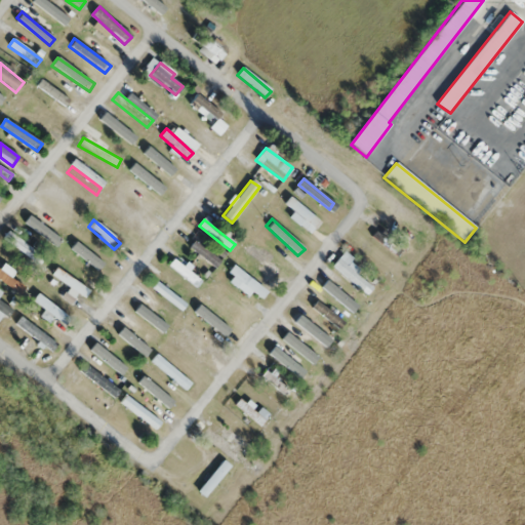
[(44,258),(8,231),(3,238),(39,266),(44,258)]
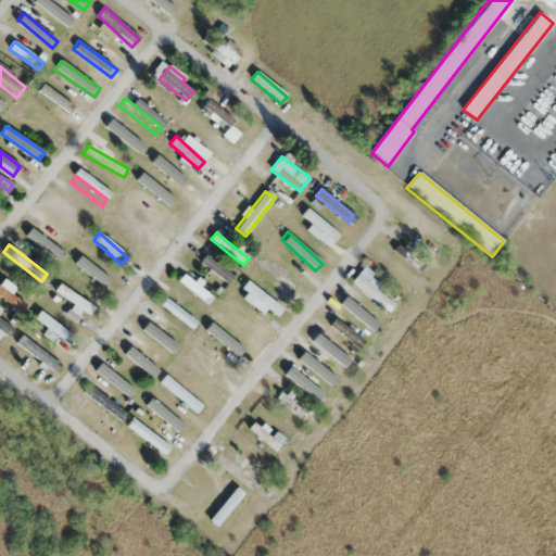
[(394,251),(420,272),(424,267),(399,247),(394,251)]
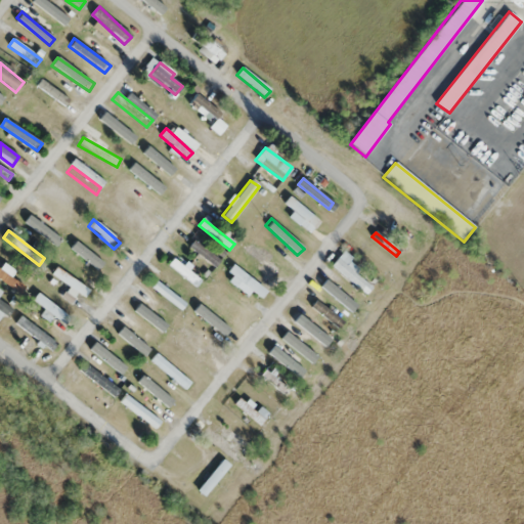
[(220,261),(194,241),(188,247),(214,267),(220,261)]
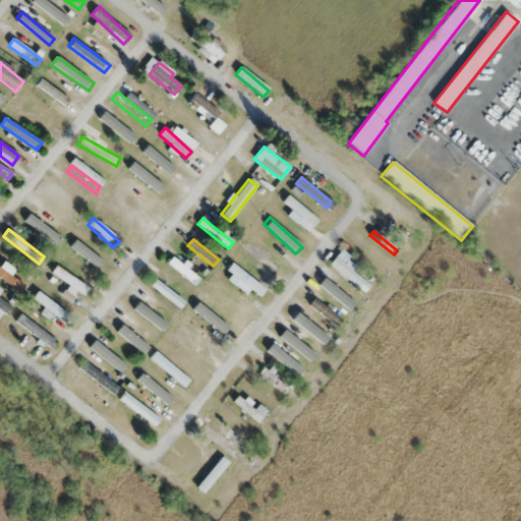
[(64,256),(99,282),(105,275),(70,248),(64,256)]
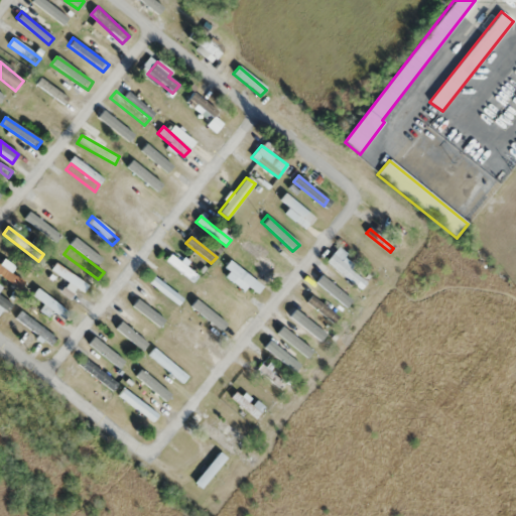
[(367,283),(343,263),(349,256),(339,248),(327,262),(360,291),(367,283)]
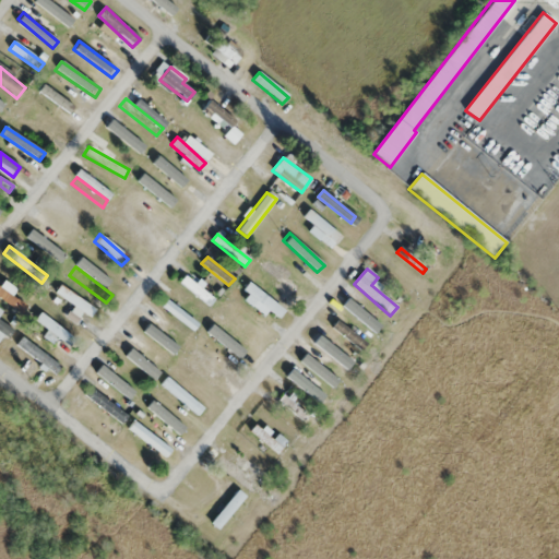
[(215,301),(189,282),(185,289),(210,308),(215,301)]
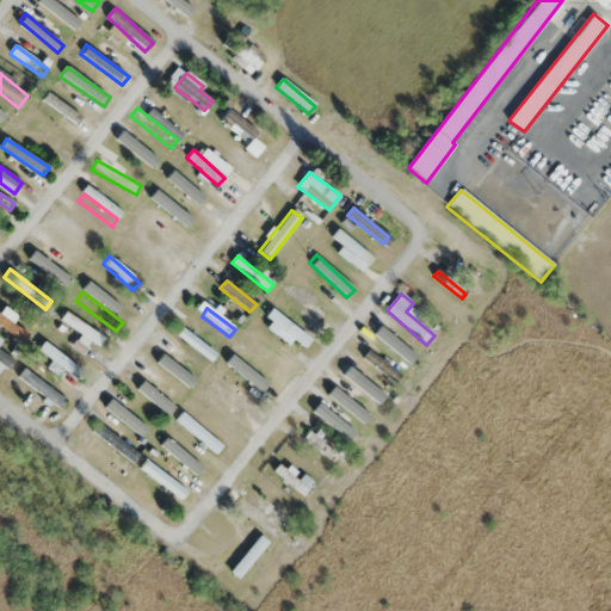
[(97,347),(104,338),(68,313),(61,322),(97,347)]
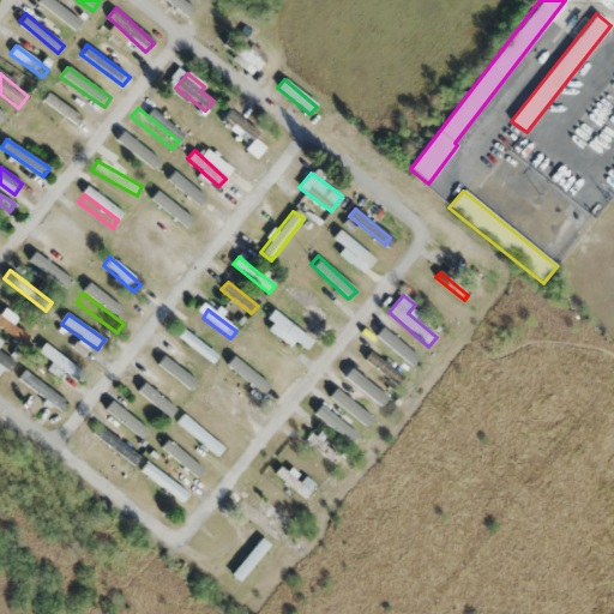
[(178,338),(210,361),(215,354),(182,331),(178,338)]
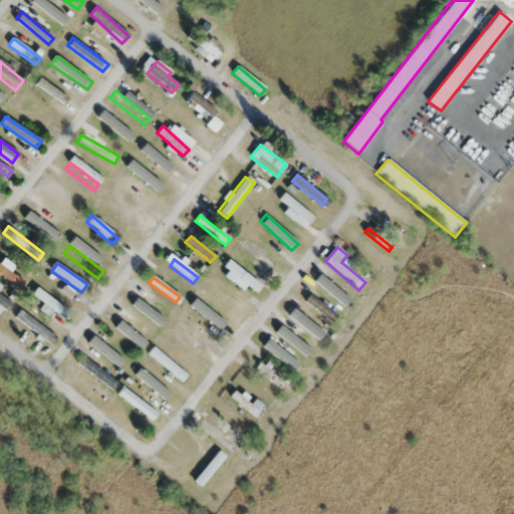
[(50,313),(54,310),(60,318),(65,314),(40,286),(32,293),(50,313)]
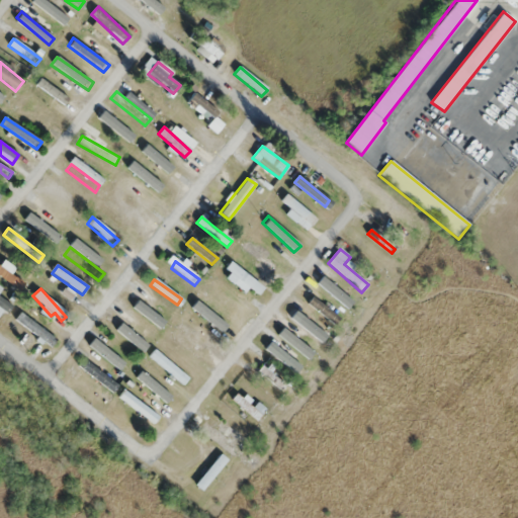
[(307,304),(334,326),(339,320),(312,296),(307,304)]
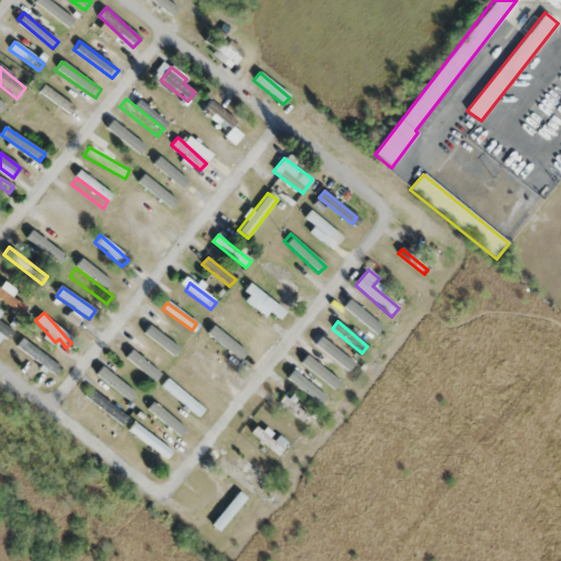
[(0,338),(11,338),(11,323),(0,322),(0,338)]
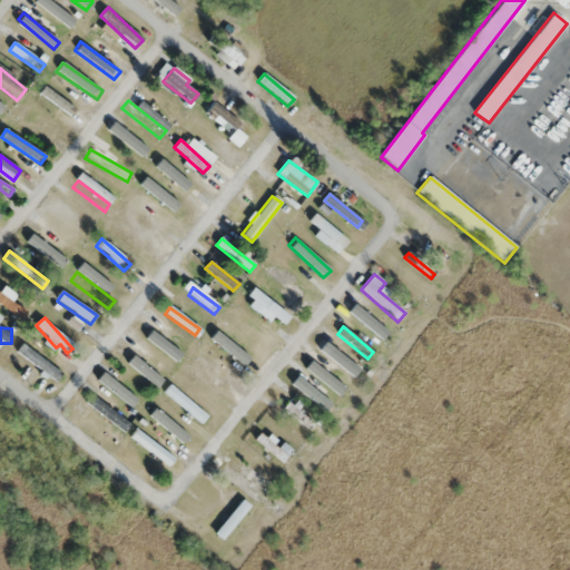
[(163,346),(146,333),(139,342),(156,355),(163,346)]
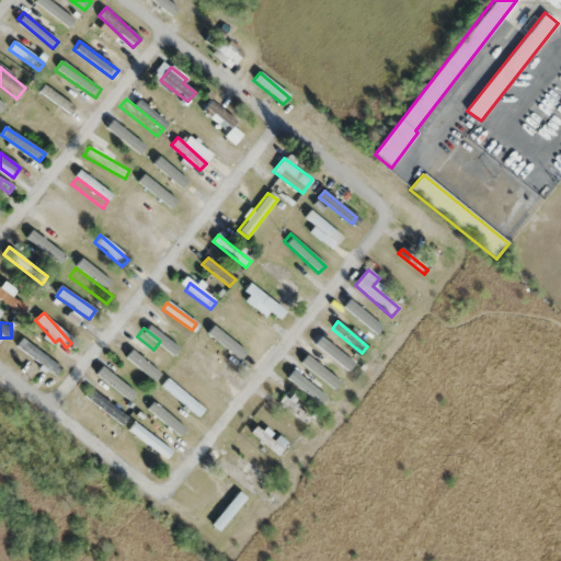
[(261,335),(254,330),(235,355),(241,361),(261,335)]
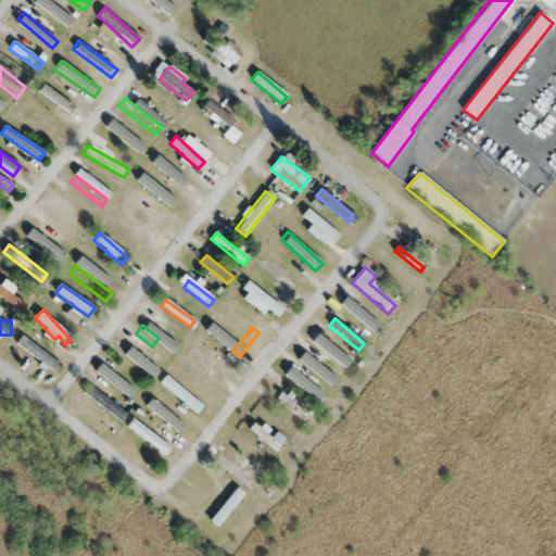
[(20,343),(52,371),(59,364),(25,337),(20,343)]
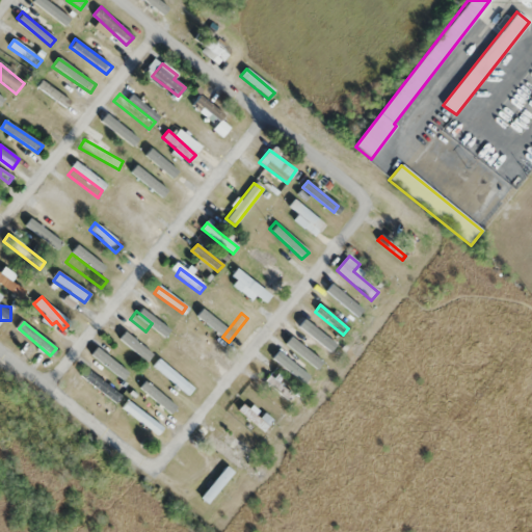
[(114,331),(151,357),(156,350),(120,323),(114,331)]
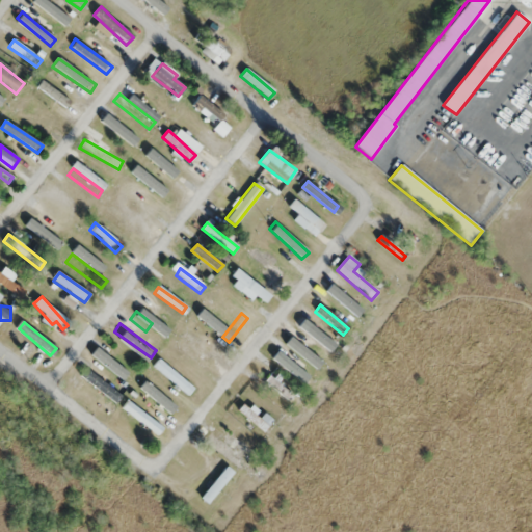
[(301,341),(322,360),(327,353),(307,335),(301,341)]
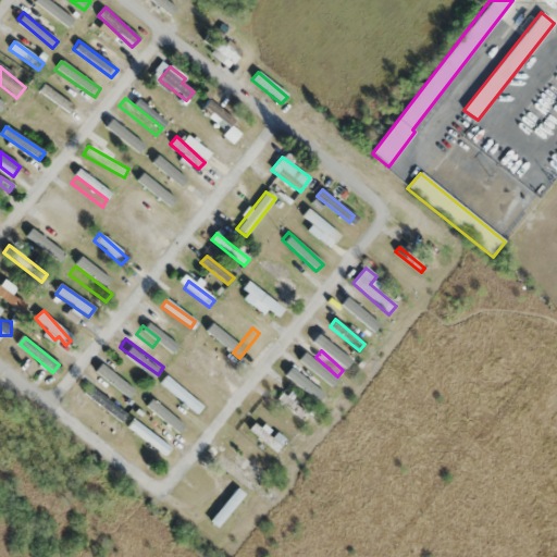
[(139,397),(102,368),(97,374),(134,405),(139,397)]
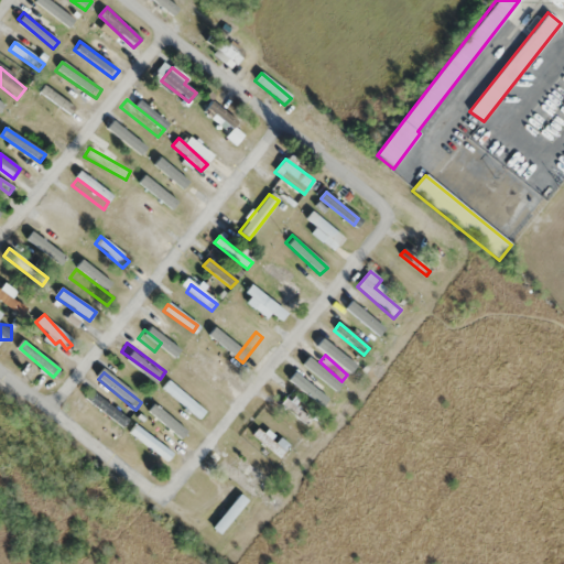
[(321,409),(327,401),(317,393),(322,388),(306,375),(295,387),(321,409)]
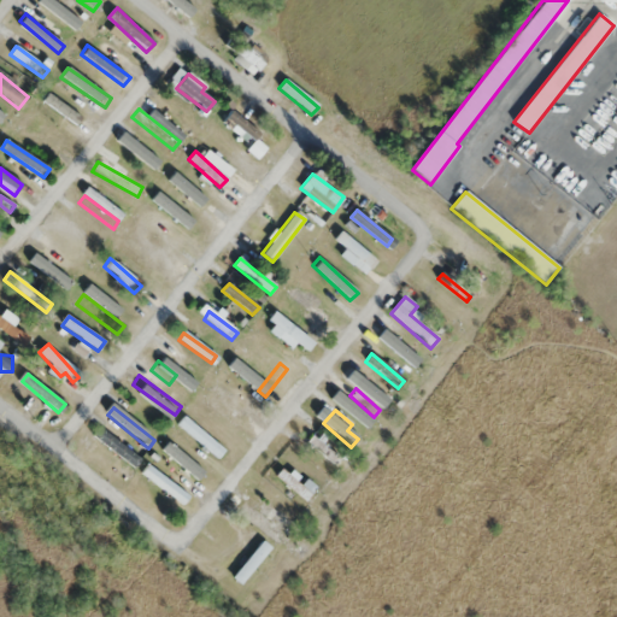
[(218,458),(225,448),(182,417),(176,427),(218,458)]
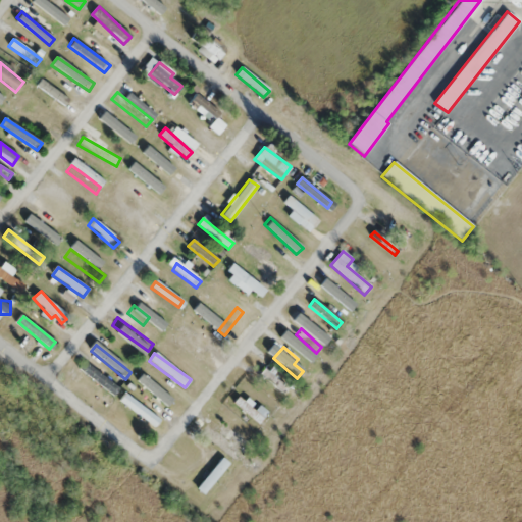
[(77,368),(112,396),(119,388),(84,360),(77,368)]
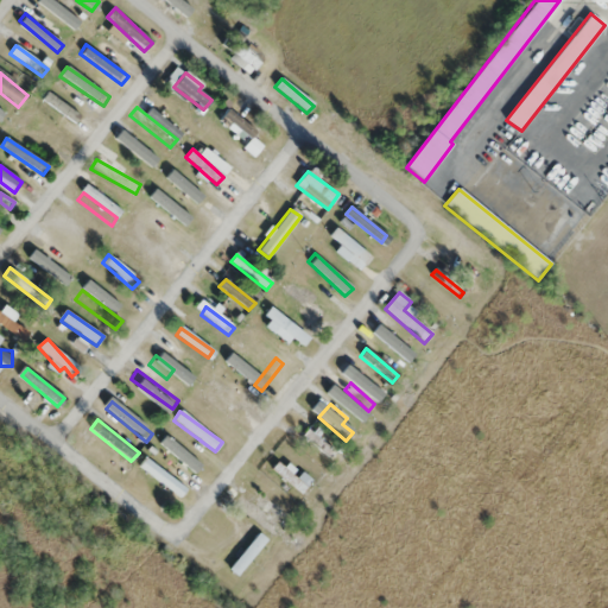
[(334,454),(309,429),(304,435),(329,460),(334,454)]
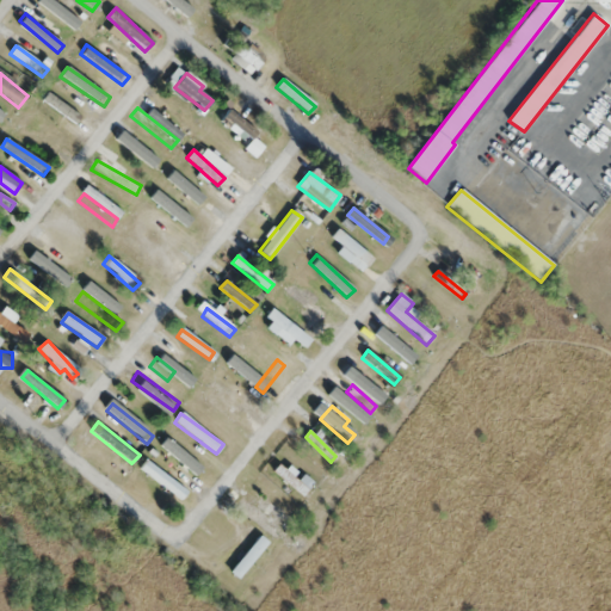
[(187,491),(146,461),(139,469),(180,500),(187,491)]
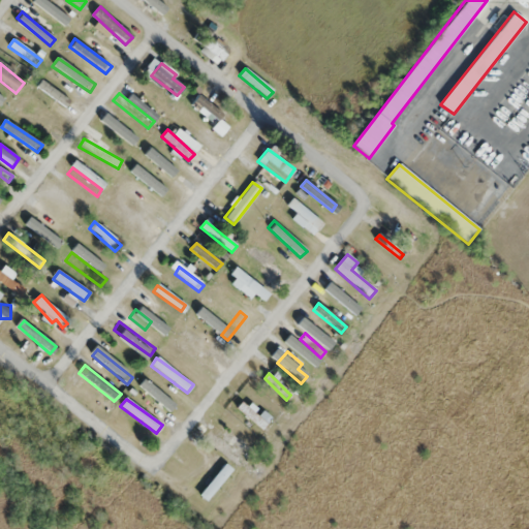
[(261,411),(258,416),(240,403),(235,410),(263,430),(272,418),(261,411)]
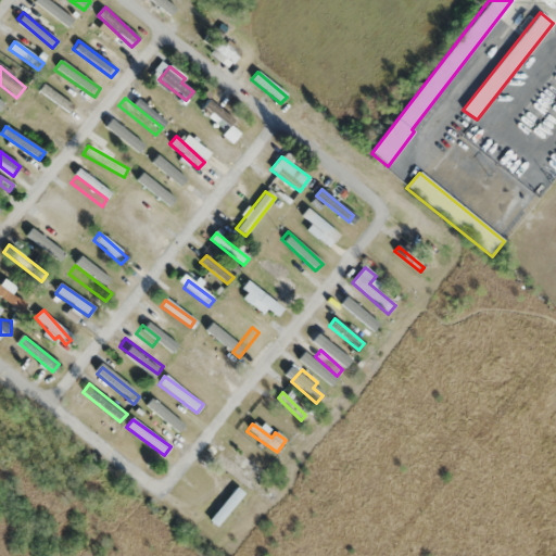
[(216,464),(251,489),(263,471),(244,458),(238,468),(222,456),(216,464)]
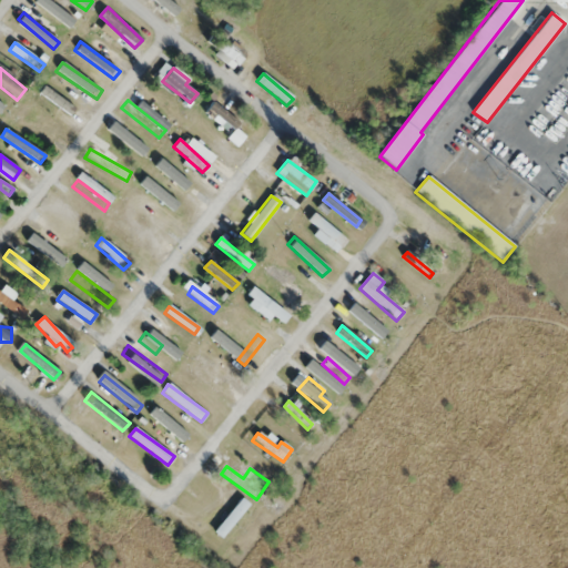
[(214,533),(222,538),(247,504),(240,497),(214,533)]
